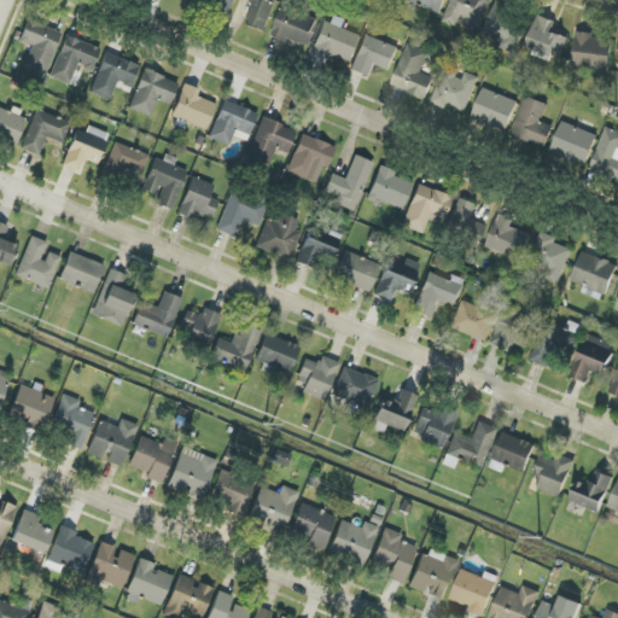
[(227,16),(233,0),(192,0),(192,3),(227,16)]
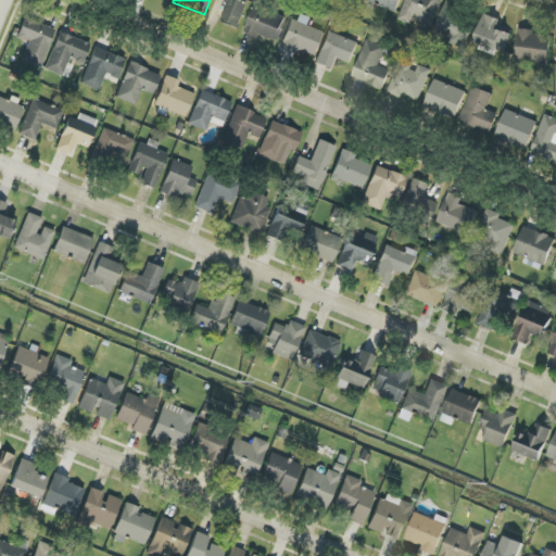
[(239,29),(248,0),(227,0),(229,0),(222,24),(239,29)]
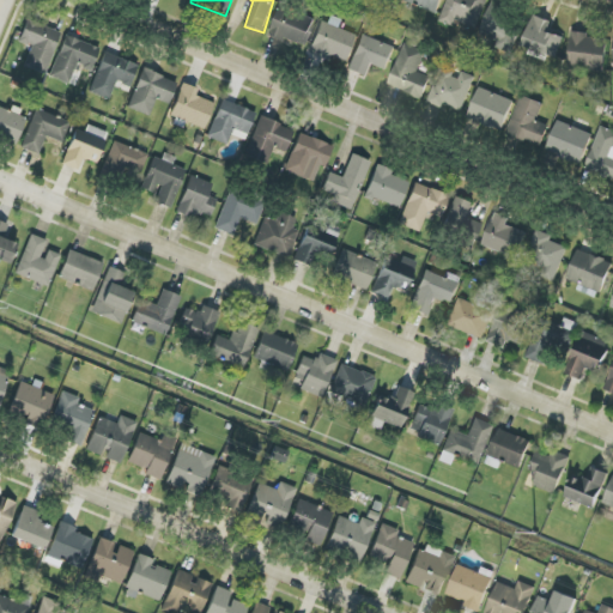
[(402,0),(402,1),(437,14),(442,0),(402,0)]
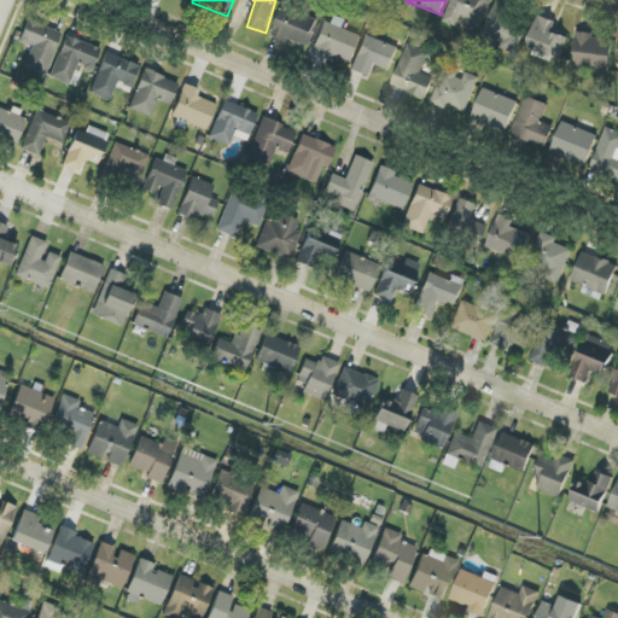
[(491,0),(450,0),(443,22),(458,28),(460,22),(482,29),(491,0)]
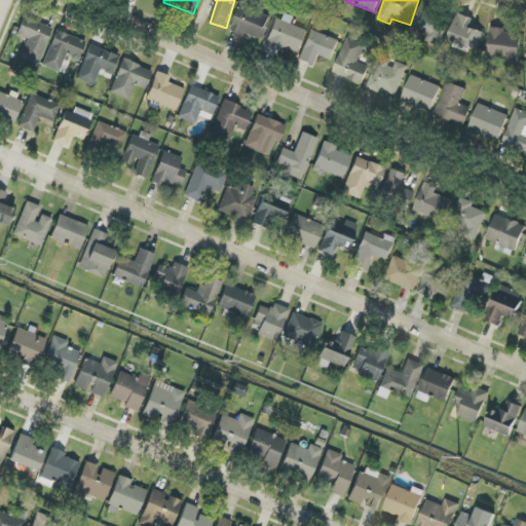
[(412,30),(424,34),(422,40),(440,46),(452,11),(422,1),(412,30)]
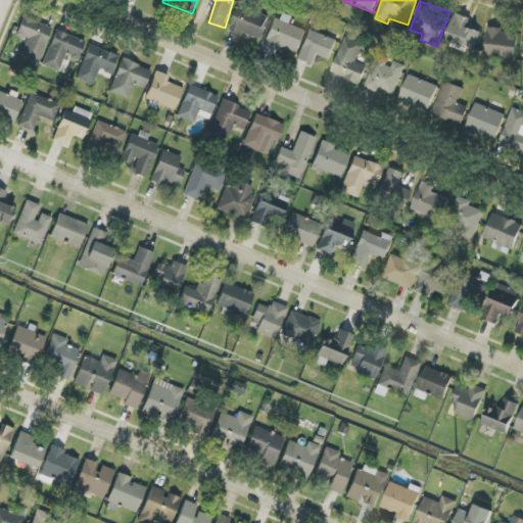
[(230,30),(259,40),(269,14),(239,4),(230,30)]
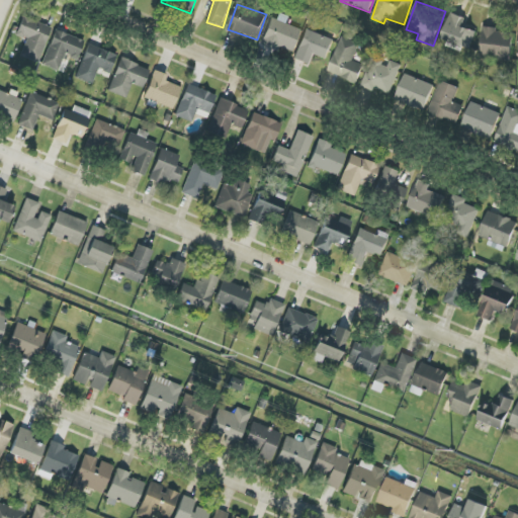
[(442,39),(470,51),(477,32),(463,27),(466,18),(451,13),(442,39)]
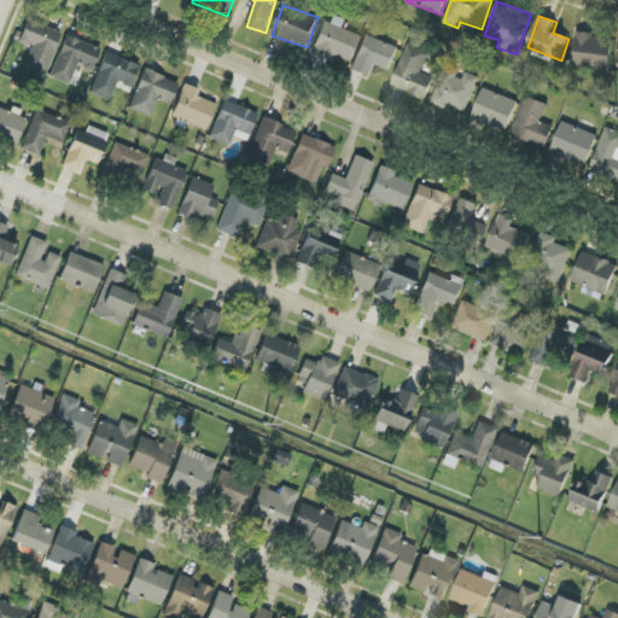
[(62,34),(28,19),(18,42),(31,47),(24,68),(45,76),(62,34)]
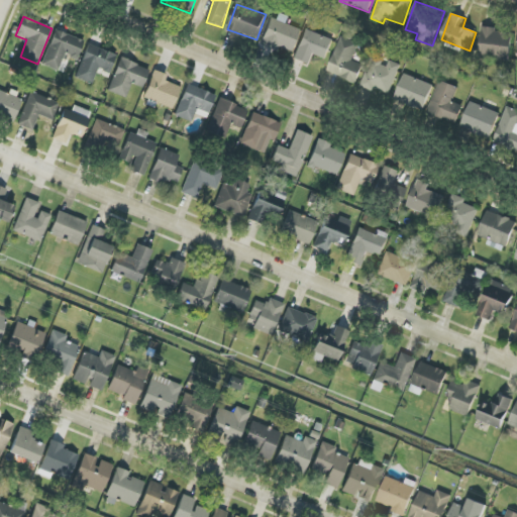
[(293,54),(300,27),(269,19),(262,45),(293,54)]
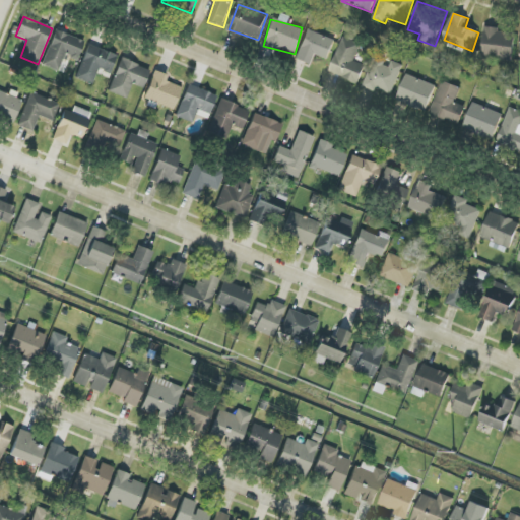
[(485,28),(481,57),(512,61),(517,34),(485,28)]
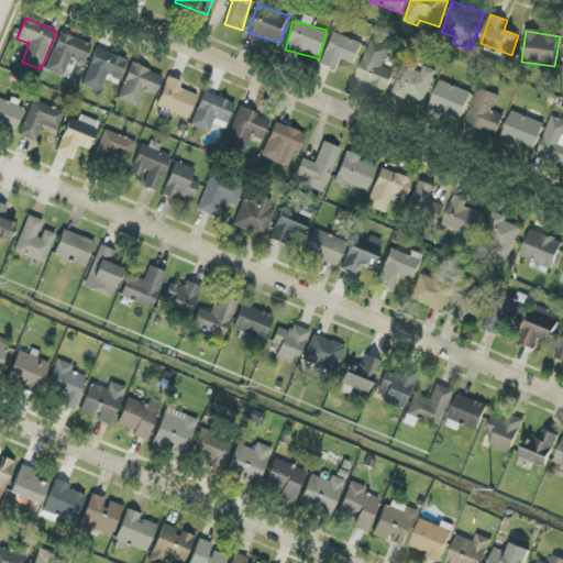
[(320,65),(334,70),(339,58),(355,65),(363,43),(332,32),(320,65)]
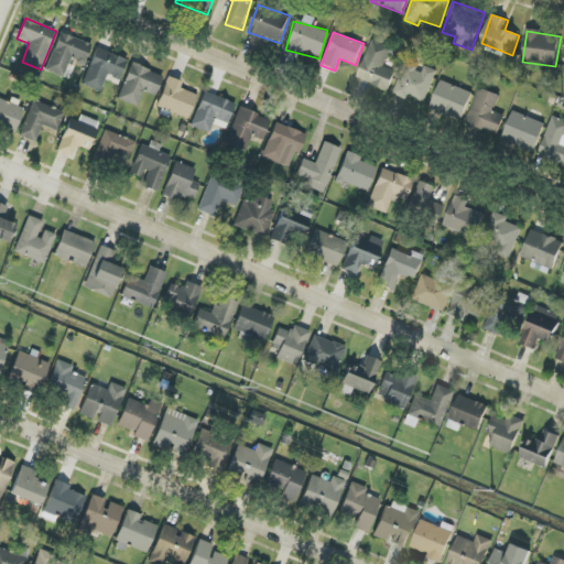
[(64,76),(68,62),(85,66),(91,43),(58,33),(47,72),(64,76)]
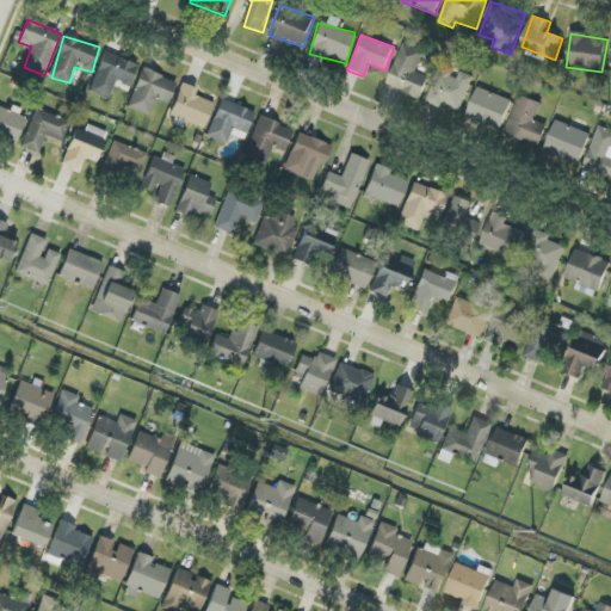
[(387,86),(421,98),(429,76),(415,73),(424,51),(402,43),(387,86)]
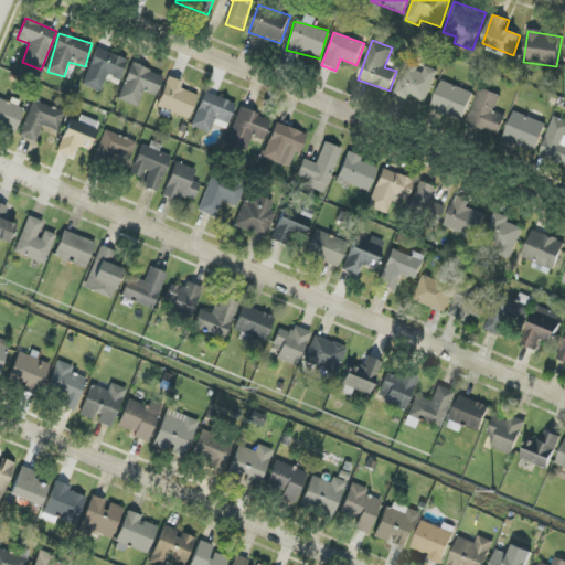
[(82,84),(99,92),(107,75),(119,80),(127,61),(98,49),(82,84)]
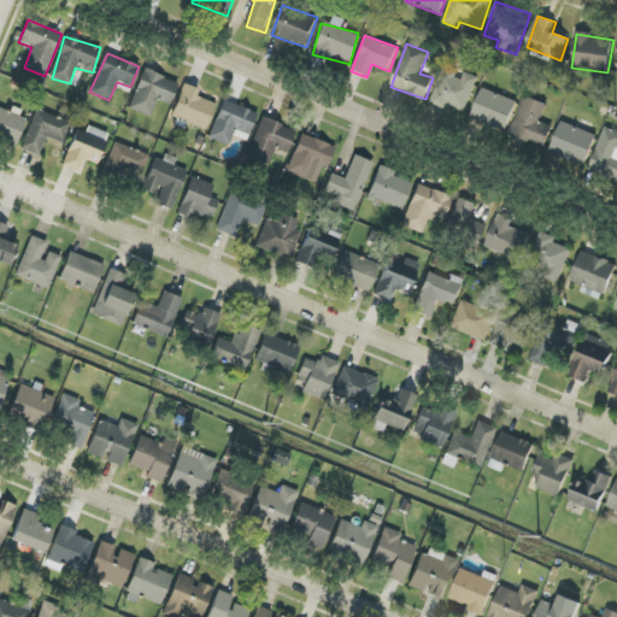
[(433,103),(464,115),(477,77),(464,72),(463,77),(444,70),(433,103)]
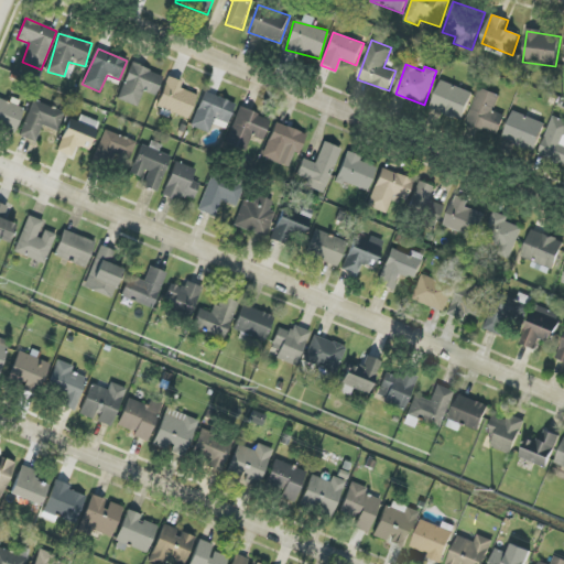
[(119,100),(139,106),(143,91),(156,96),(162,74),(129,65),(119,100)]
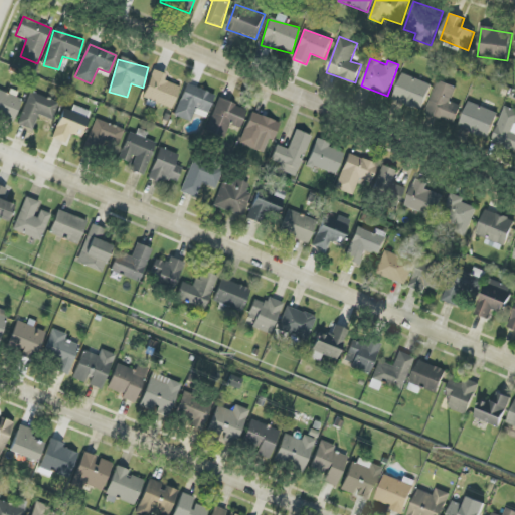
[(143,98),(172,109),(180,87),(164,80),(166,74),(153,69),(143,98)]
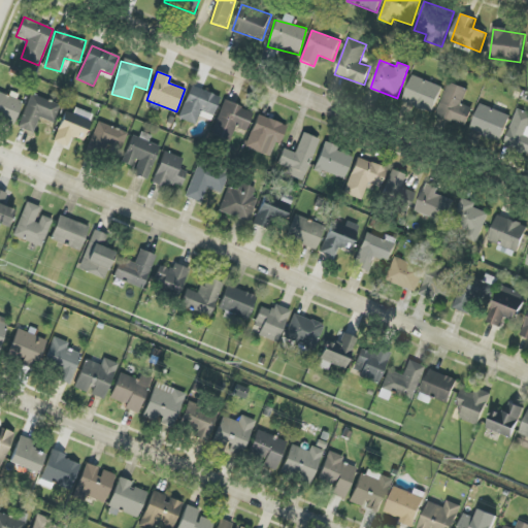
[(442,86),(411,76),(403,103),(434,112),(442,86)]
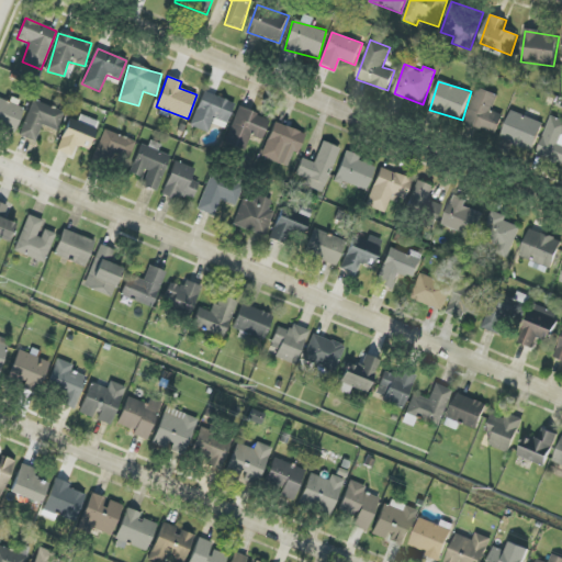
[(498,96),(479,88),(464,123),(495,136),(504,116),(492,111),(498,96)]
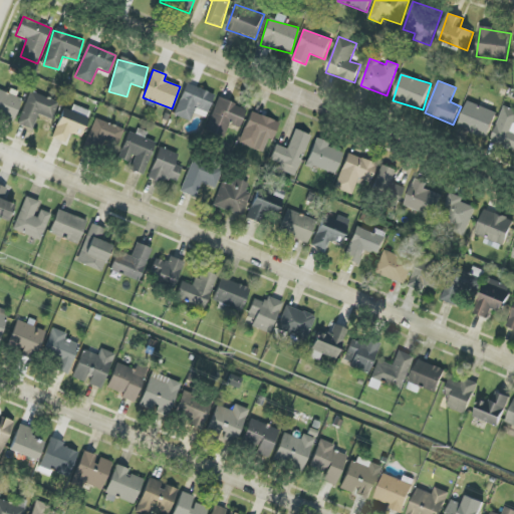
[(191,121),(193,113),(206,117),(214,94),(186,83),(174,115),(191,121)]
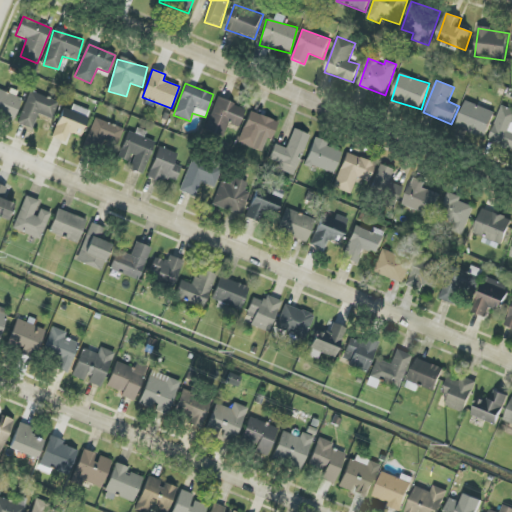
[(0,114),(14,120),(22,97),(0,88),(0,114)]
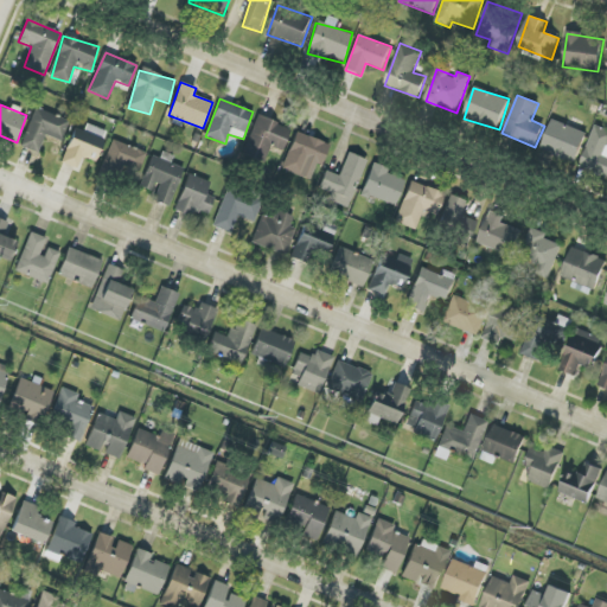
[(20,147),(38,153),(45,135),(62,141),(69,120),(34,108),(20,147)]
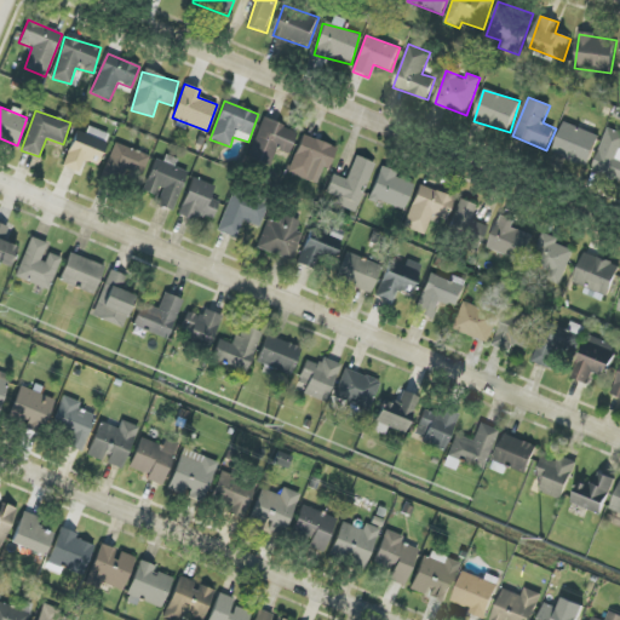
[(276,150),(288,155),(298,132),(264,119),(247,158),(269,166),(276,150)]
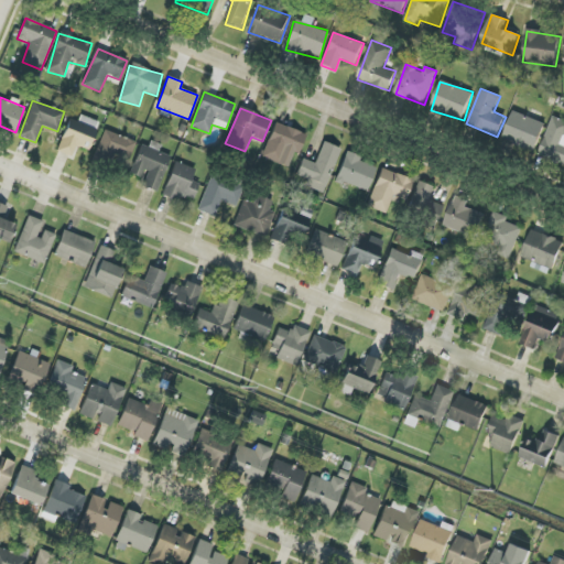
[(505,142),(538,150),(544,121),(511,114),(505,142)]
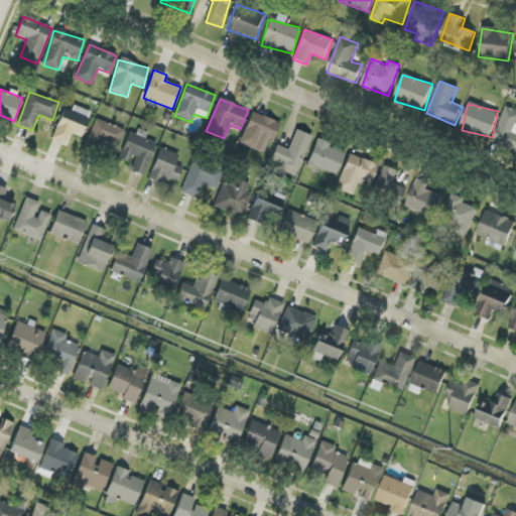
[(90,111),(73,107),(72,111),(61,109),(53,140),(66,143),(69,134),(83,137),(90,111)]
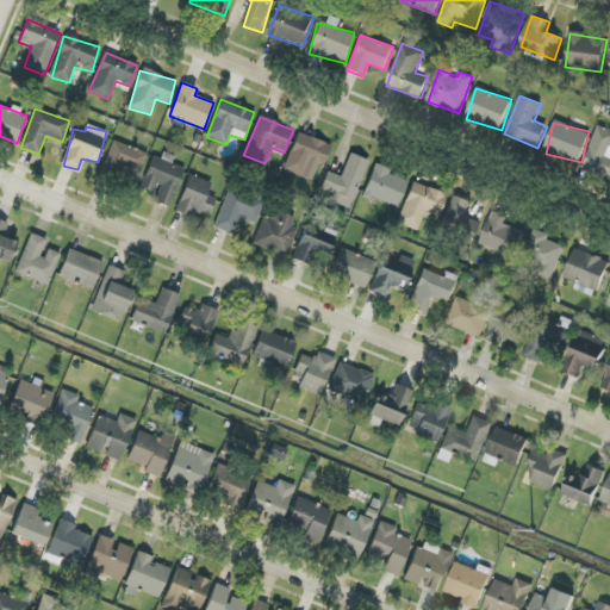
[(609,130),(599,126),(583,168),(609,178),(609,130)]
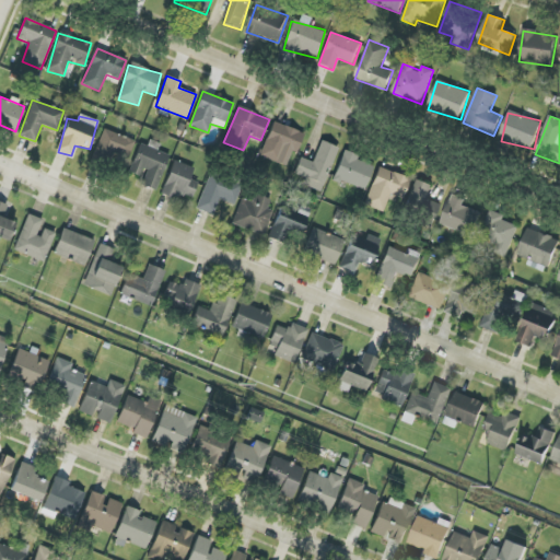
[(286,166),(292,152),(296,153),(304,135),(273,121),(259,155),(286,166)]
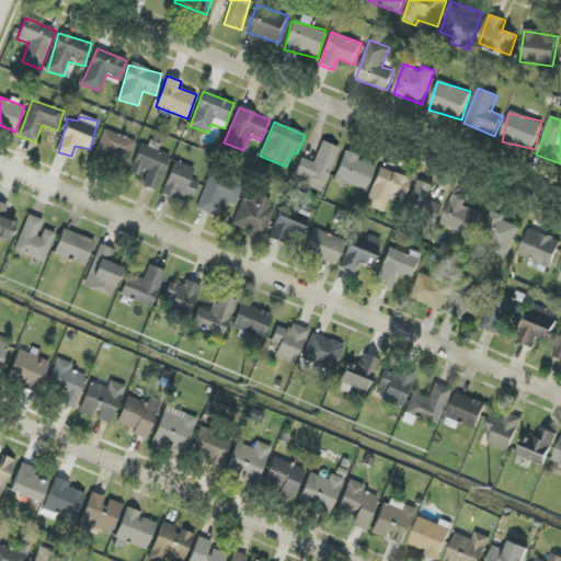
[(95,159),(112,163),(113,156),(129,160),(135,139),(102,132),(95,159)]
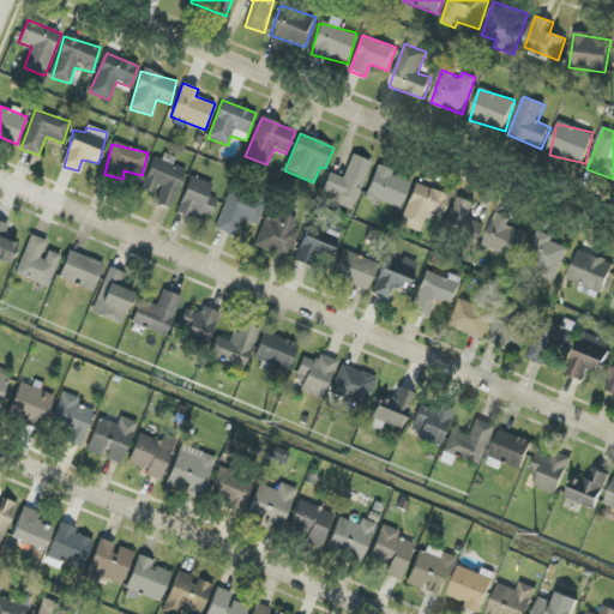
[(186,170),(173,166),(175,158),(158,151),(143,190),(157,196),(154,203),(170,210),(186,170)]
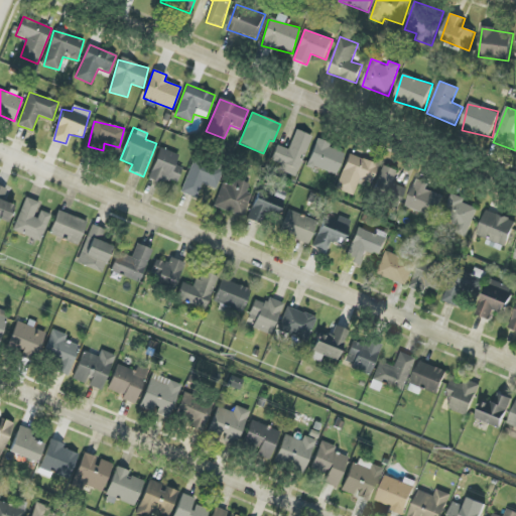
[(278,170),(296,176),(312,136),(296,130),(288,150),(277,145),(271,160),(281,164),(278,170)]
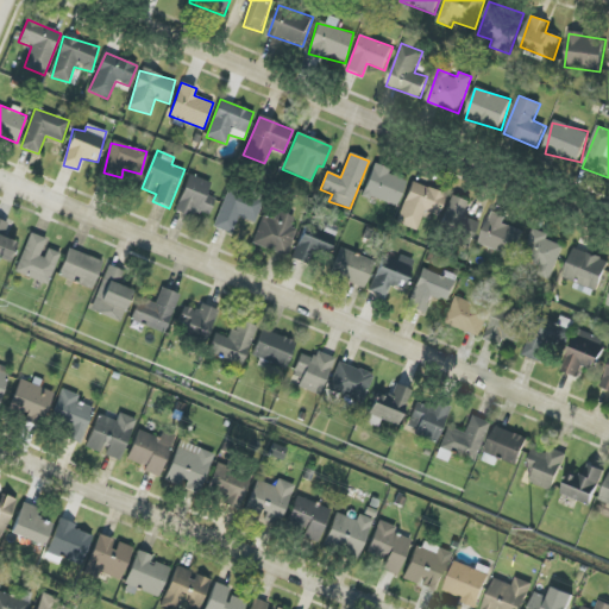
[(400,206),(407,175),(372,167),(365,198),(400,206)]
